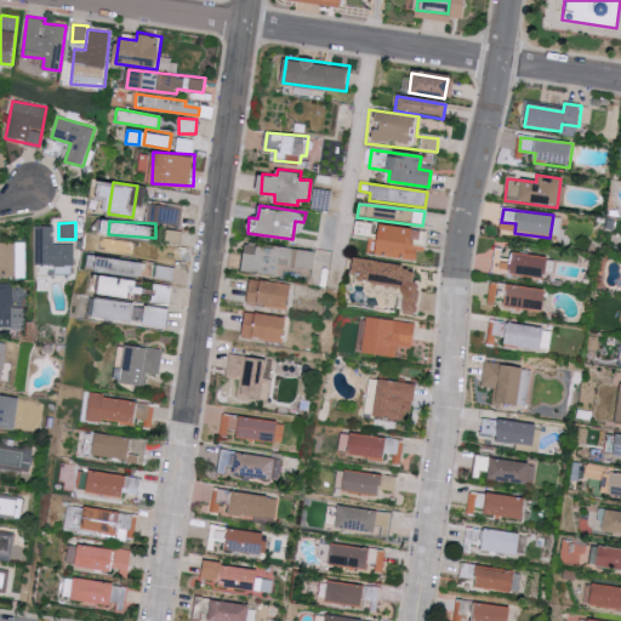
[(376,224),(372,257),(414,263),(416,252),(422,252),(426,232),(376,224)]
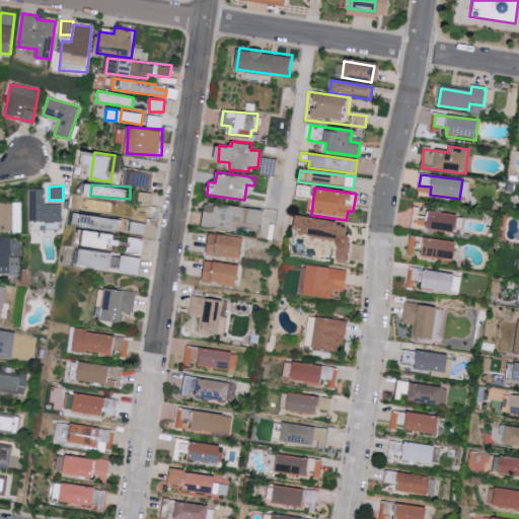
[(46,189),(28,189),(28,220),(62,221),(62,204),(45,204),(46,189)]
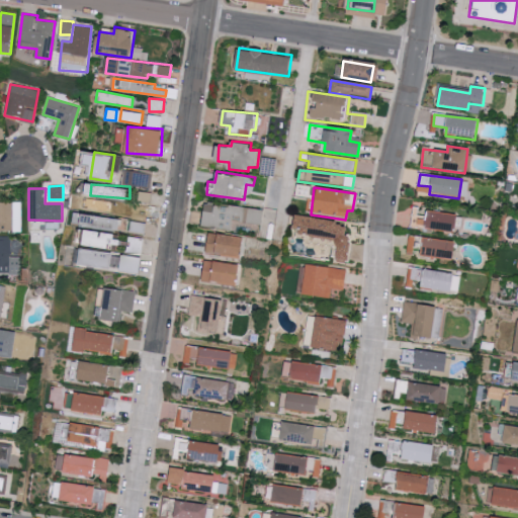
[(20,201),(0,202),(0,197),(0,196),(0,231),(21,231),(20,201)]
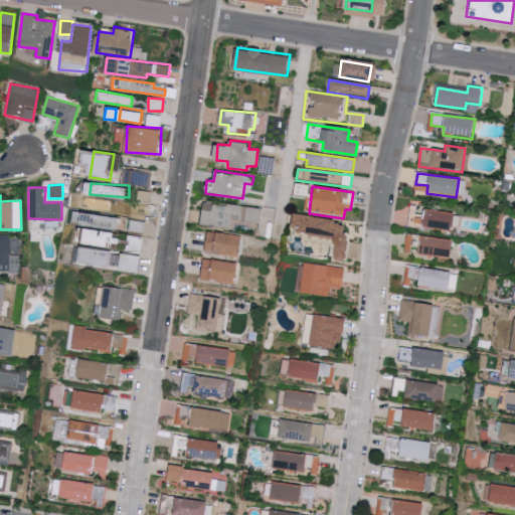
[(232,219),(262,223),(264,209),(205,201),(202,224),(231,228),(232,219)]
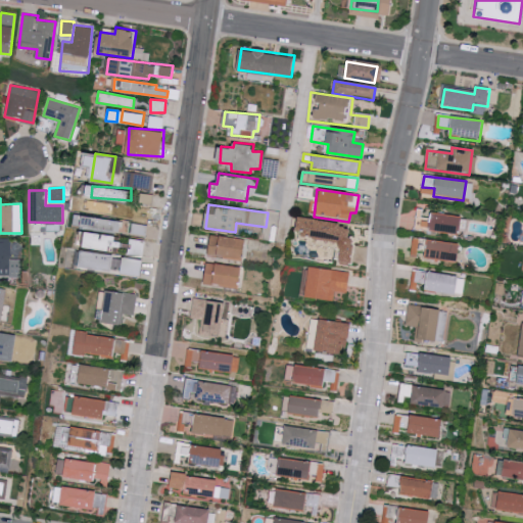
[(456,236),(459,218),(429,214),(427,232),(456,236)]
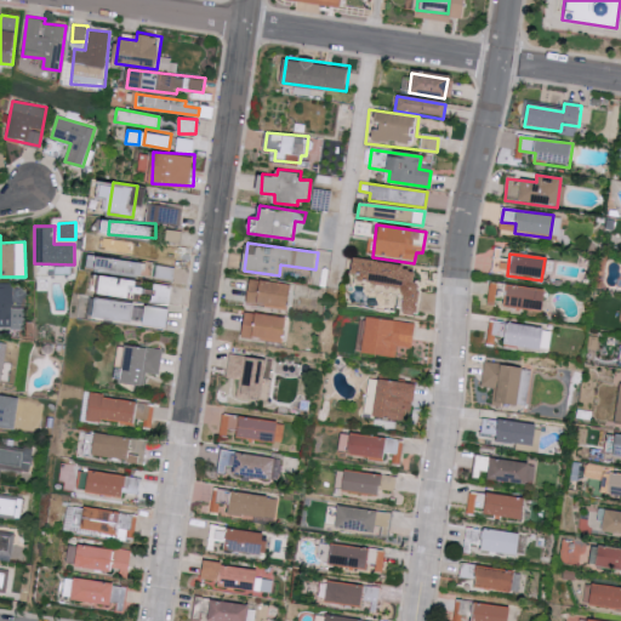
[(146,274),(147,261),(98,256),(97,269),(146,274)]
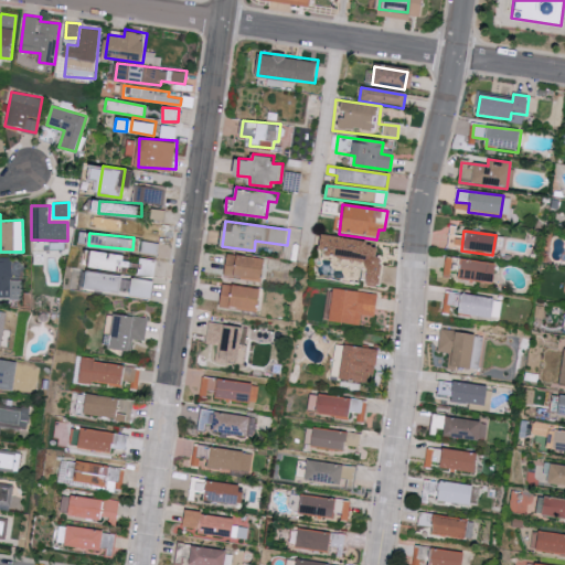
[(375,286),(380,265),(376,248),(365,243),(316,236),(313,255),(364,263),(366,270),(363,285),(375,286)]
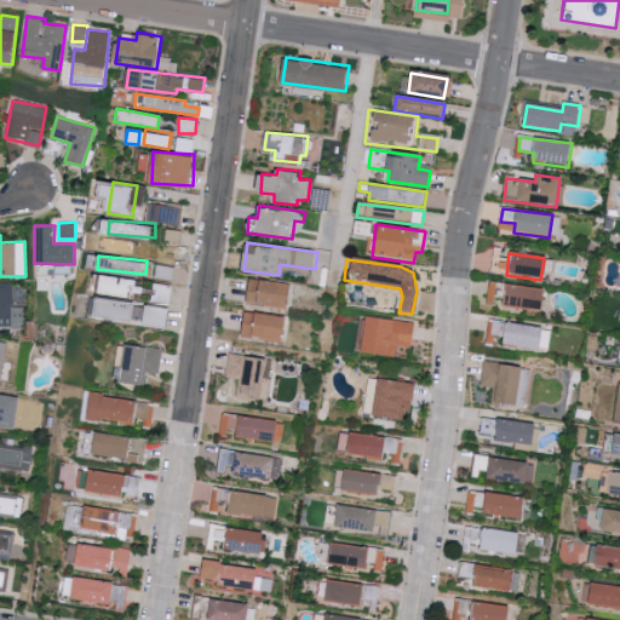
[(145,293),(147,280),(104,276),(103,294),(136,297),(136,292),(145,293)]
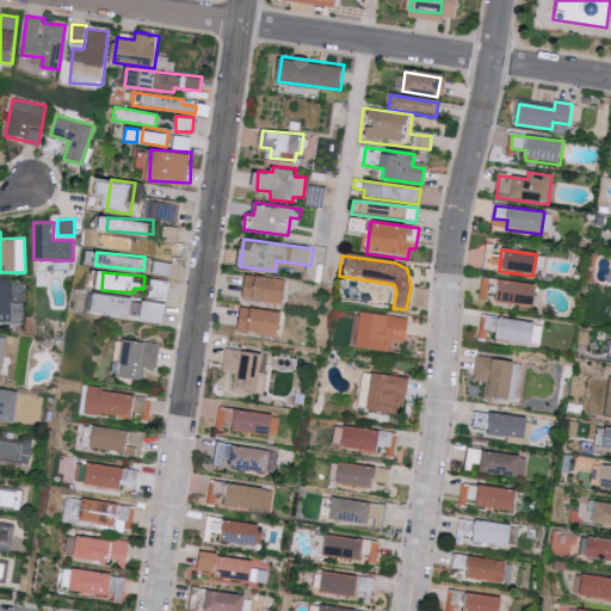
[(244,296),(285,303),(290,281),(247,273),(244,296)]
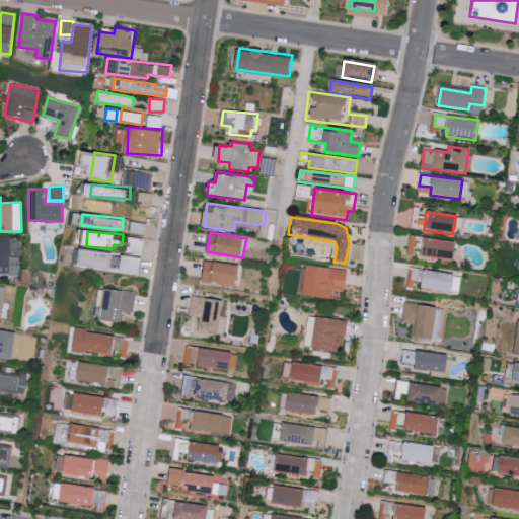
[(143,254),(145,238),(132,236),(130,252),(143,254)]
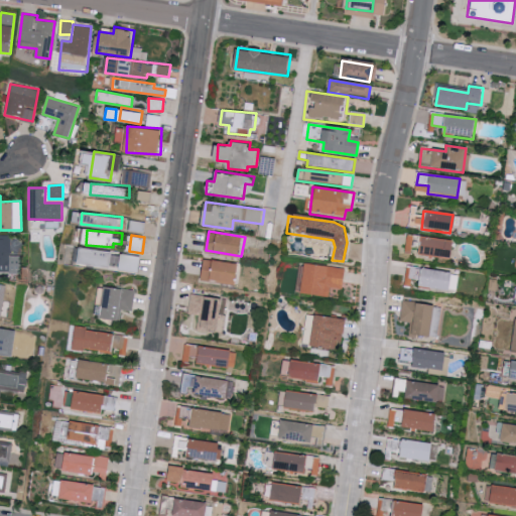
[(448,259),(452,242),(409,236),(406,253),(448,259)]
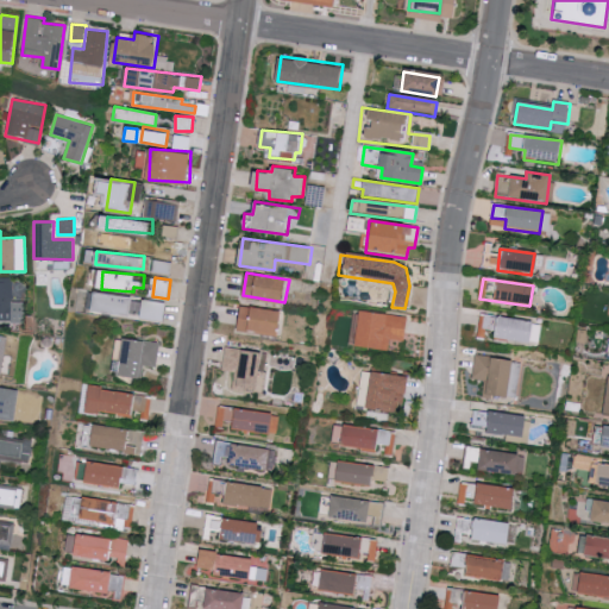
[(133,314),(135,294),(96,293),(96,312),(133,314)]
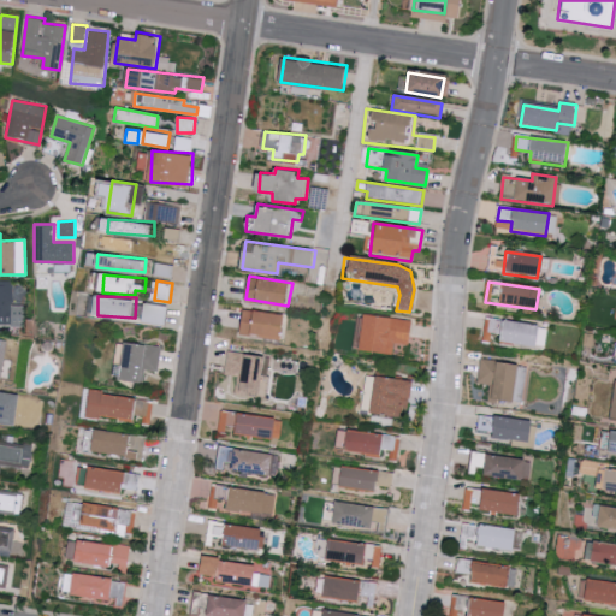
[(144,321),(167,325),(170,306),(147,302),(144,321)]
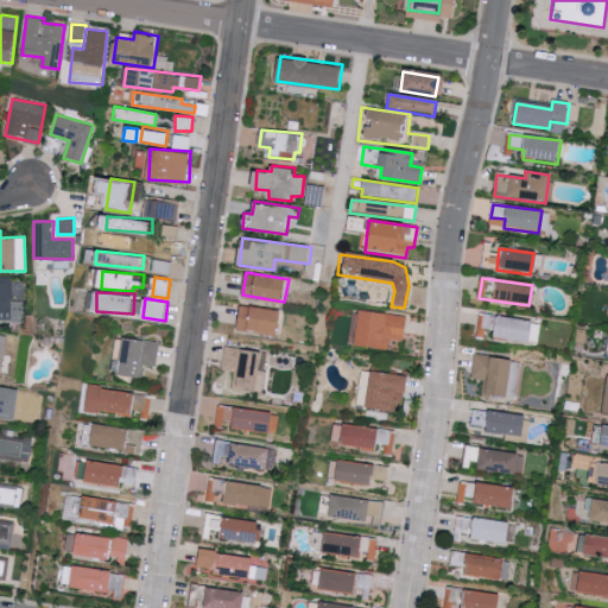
[(283,310),(241,305),(239,329),(280,334),(283,310)]
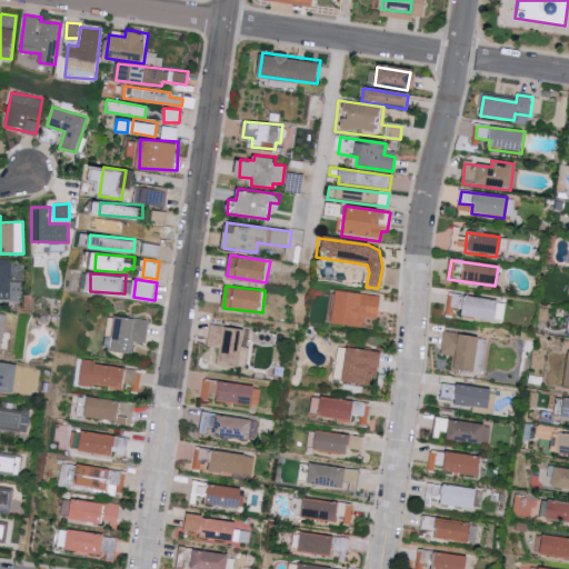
[(376,320),(379,298),(335,290),(329,323),(361,329),(362,318),(376,320)]
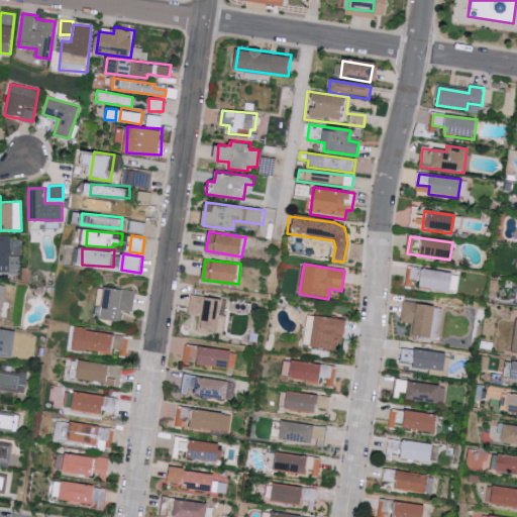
[(448,295),(451,274),(412,268),(410,279),(420,281),(418,290),(448,295)]
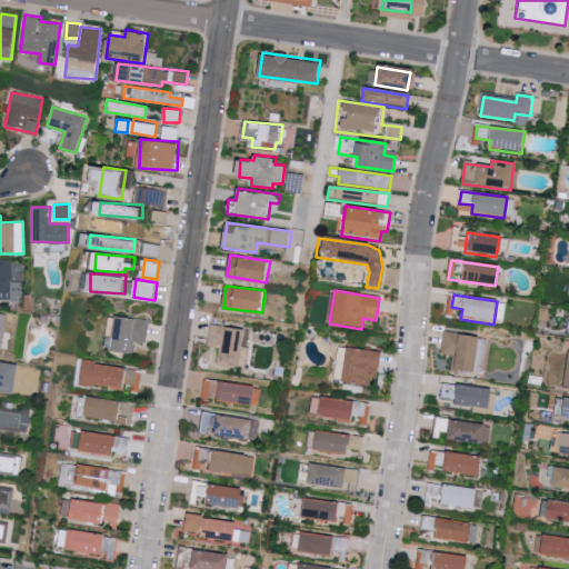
[(150,320),(118,315),(112,350),(132,353),(135,341),(146,343),(150,320)]
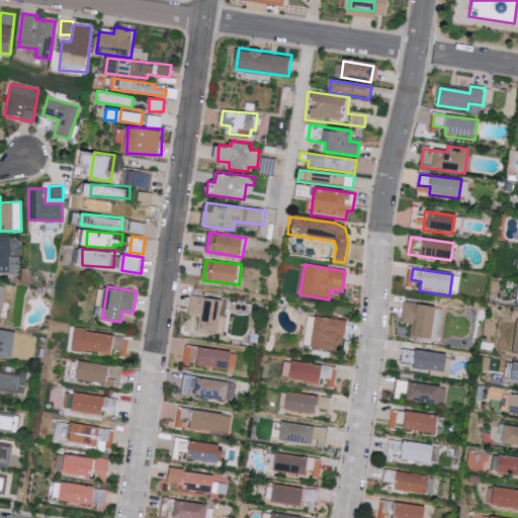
[(190,315),(199,316),(198,330),(223,332),(225,298),(191,296),(190,315)]
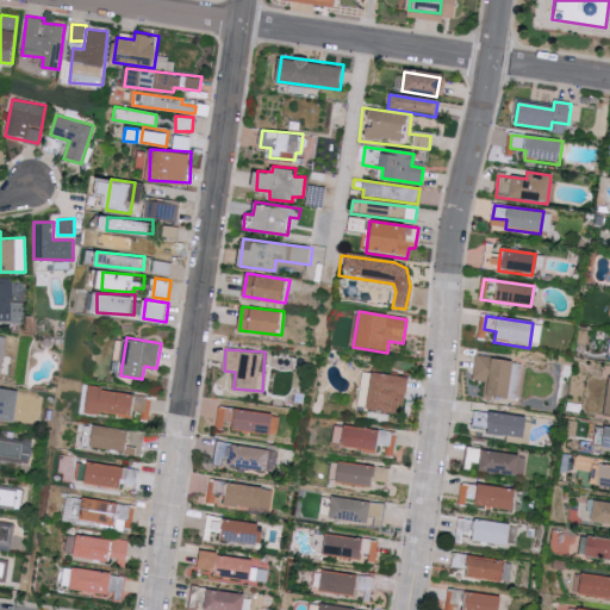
[(506,399),(512,362),(475,356),(472,380),(485,383),(483,396),(506,399)]
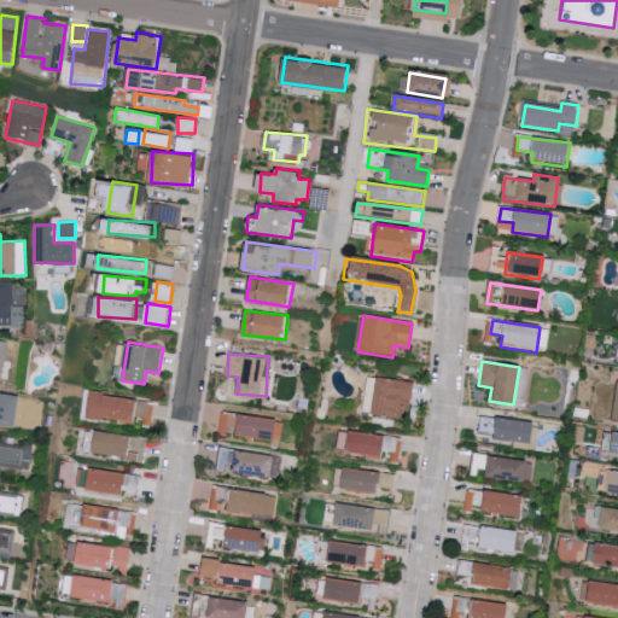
[(413,384),(365,377),(359,414),(400,420),(402,406),(409,407),(413,384)]
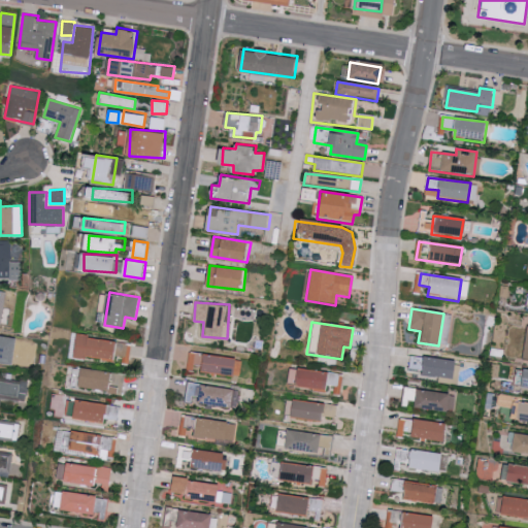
[(0,363),(15,364),(18,336),(0,335),(0,363)]
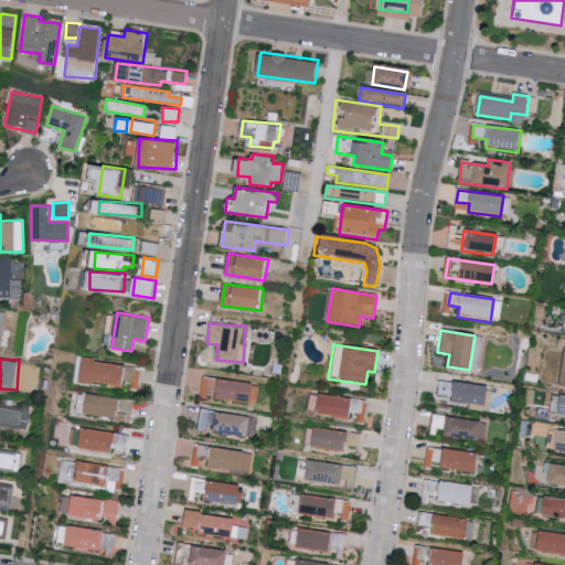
[(138,388),(141,368),(85,359),(81,380),(127,387),(138,388)]
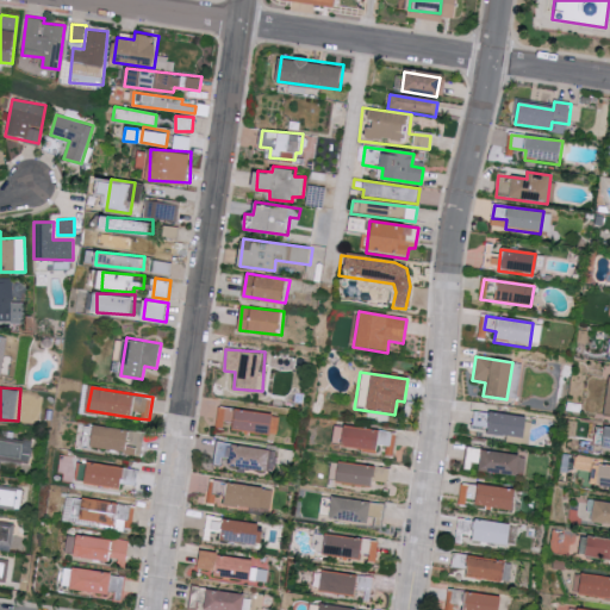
[(216,428),(224,429),(224,427),(272,434),(274,414),(219,405),(216,428)]
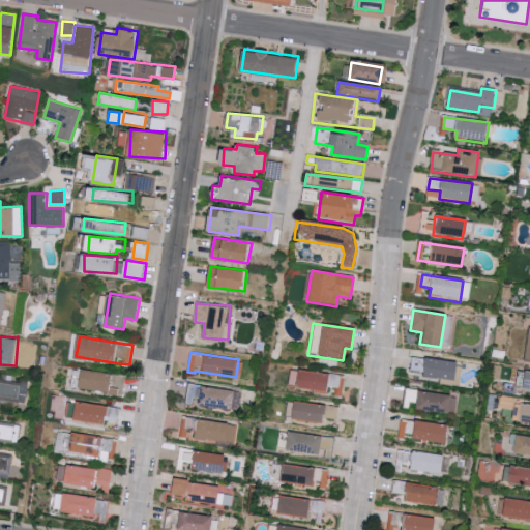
[(453,380),(455,363),(413,356),(410,374),(453,380)]
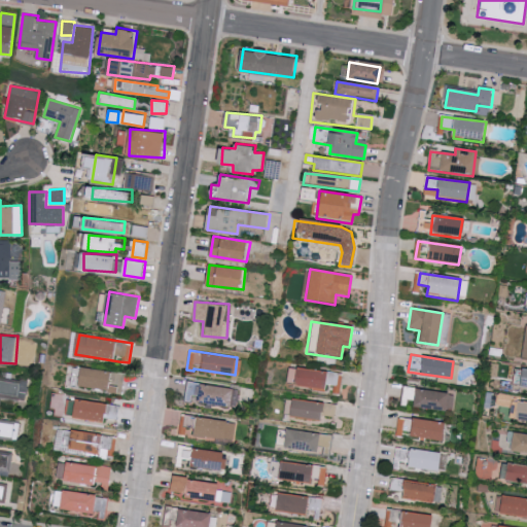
[(125,374),(81,366),(78,386),(121,392),(125,374)]
